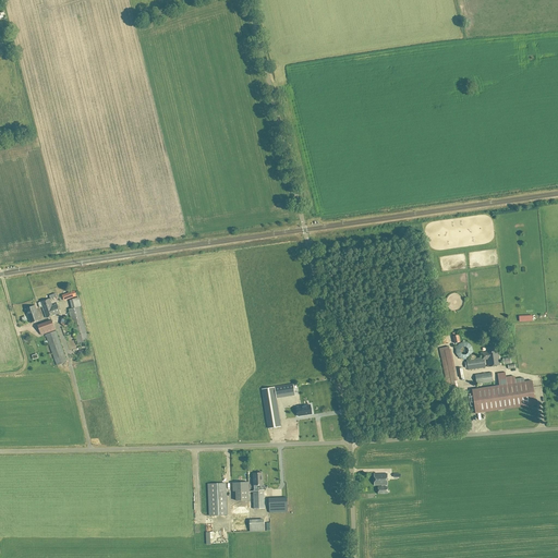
[(76,296),(74,291),(62,295),(64,301),(76,296)]
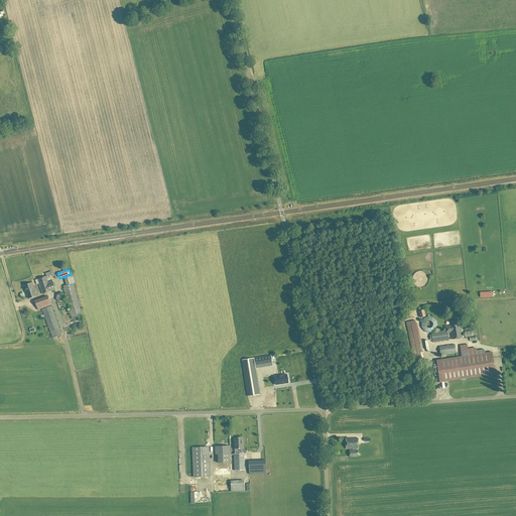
[(65,277),(66,285),(75,283),(73,275),(65,277)]
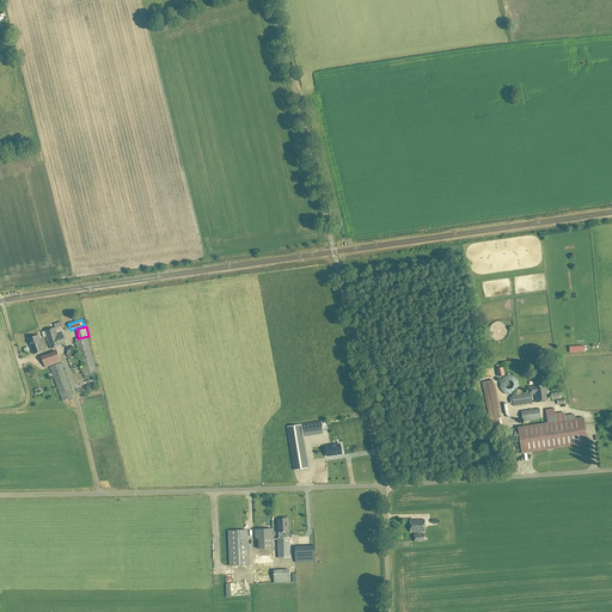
[(66,343),(62,334),(57,336),(54,328),(44,331),(50,349),(60,346),(66,343)]
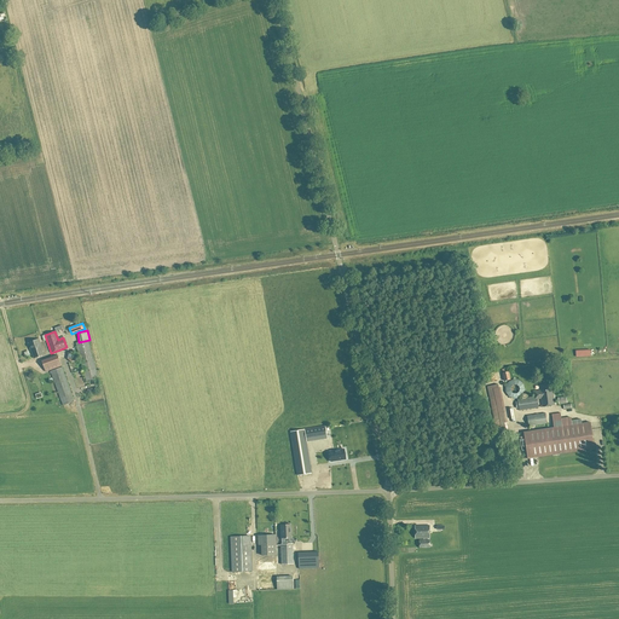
[(28,342),(34,359),(44,356),(38,339),(28,342)]
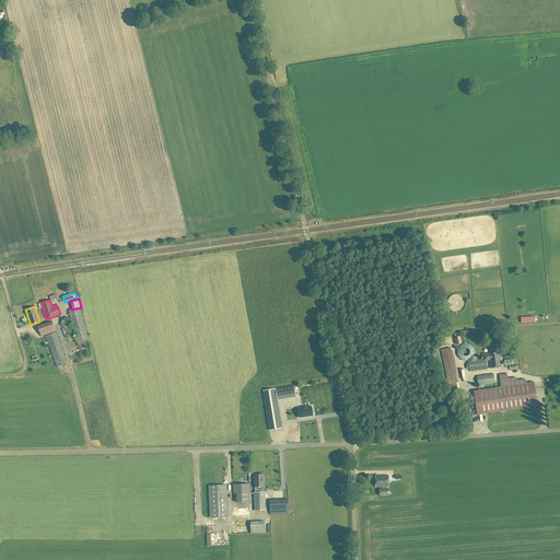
[(69,311),(78,346),(89,342),(79,308),(69,311)]
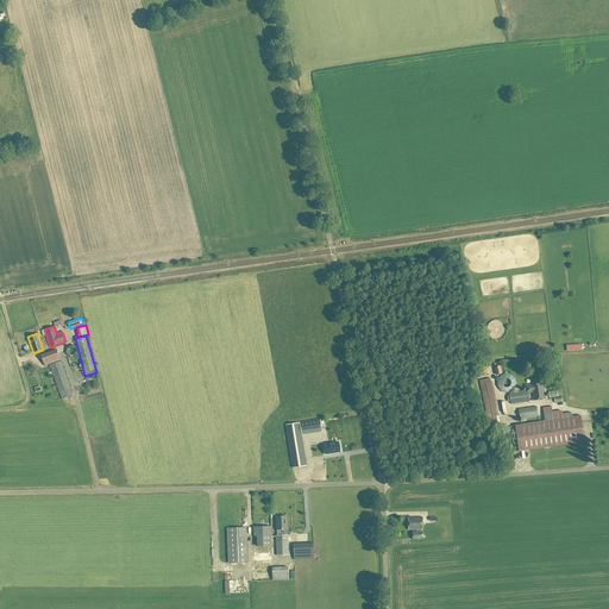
[(67,353),(70,357),(76,355),(76,350),(73,346),(67,347),(67,353)]
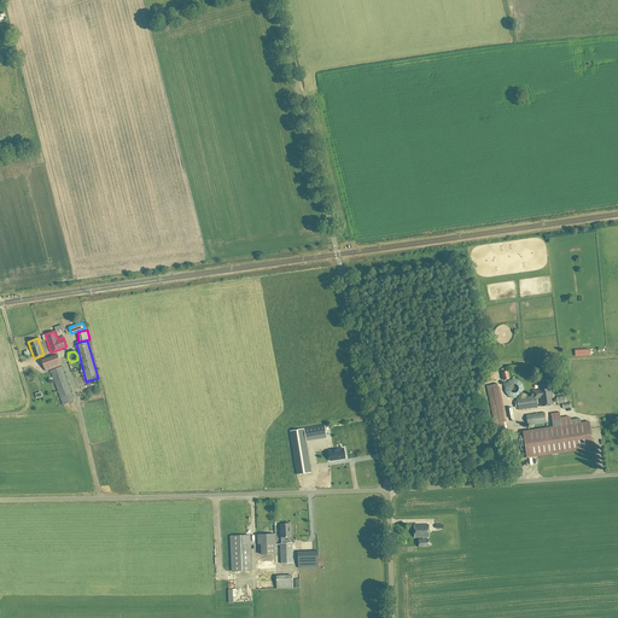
[(41,361),(46,372),(62,366),(57,355),(41,361)]
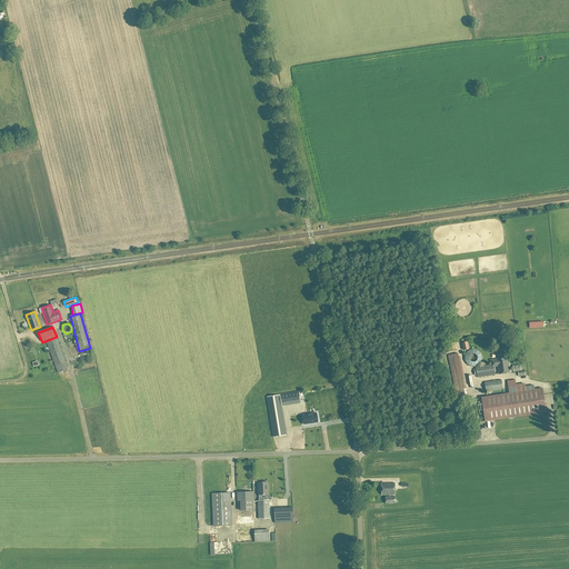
[(47,341),(58,372),(68,369),(57,338),(47,341)]
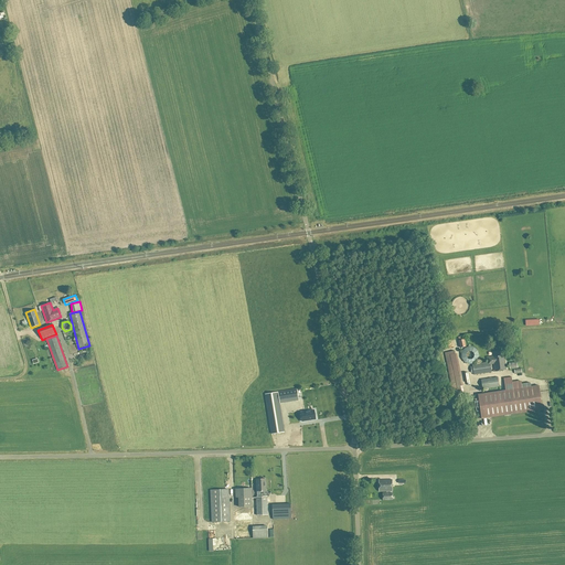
[(464,349),(461,353),(461,359),(464,362),(469,364),(473,363),(478,360),(479,355),(478,350),(473,348),(469,347),(464,349)]
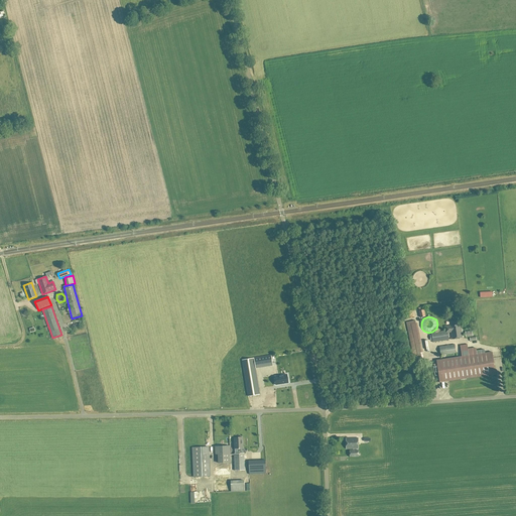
[(447,331),(447,332),(450,331),(452,339),(450,339),(450,340),(462,339),(460,319),(448,321),(449,326),(444,327),(445,331),(447,331)]
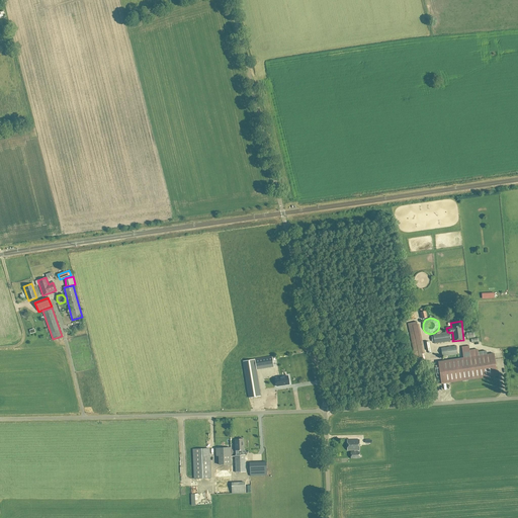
[(417,322),(408,323),(415,357),(420,356),(420,354),(425,353),(419,324),(417,324),(417,322)]
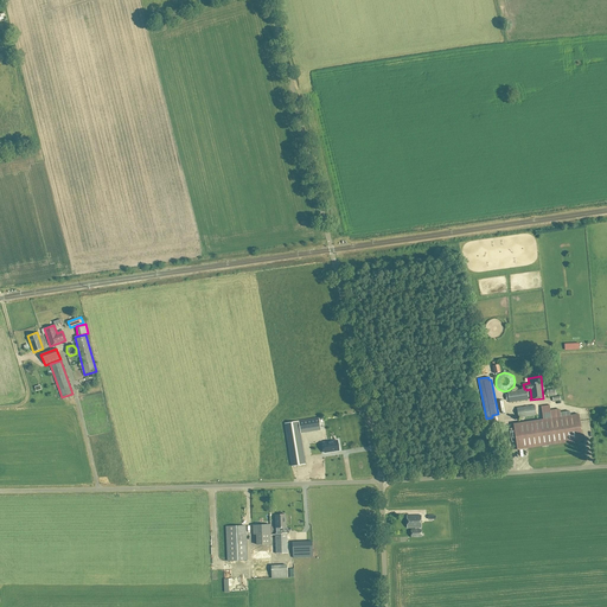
[(526,389),(524,389),(508,391),(509,403),(528,400),(526,390),(526,389)]
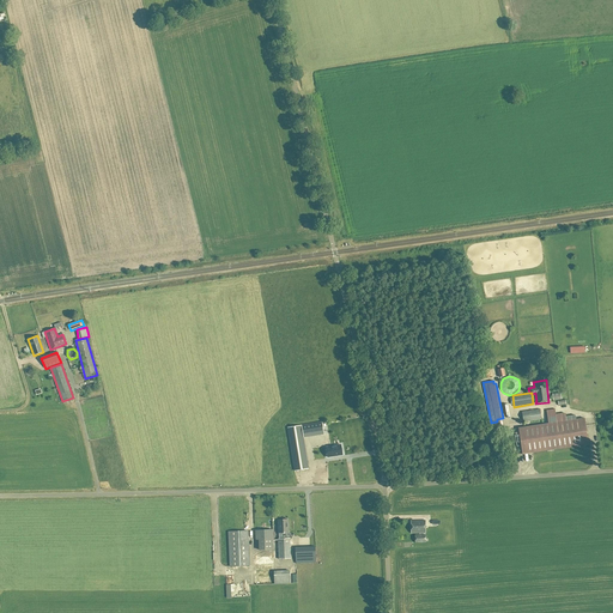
[(546,410),(548,424),(519,428),(522,454),(588,444),(584,418),(576,419),(575,416),(565,417),(565,413),(556,414),(556,408),(546,410)]
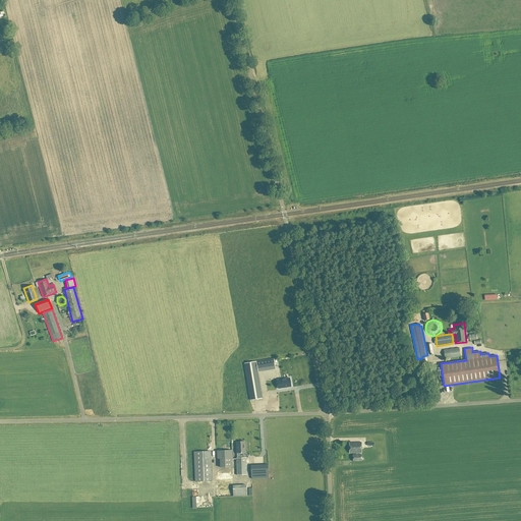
[(460,356),(459,348),(444,350),(445,358),(460,356)]
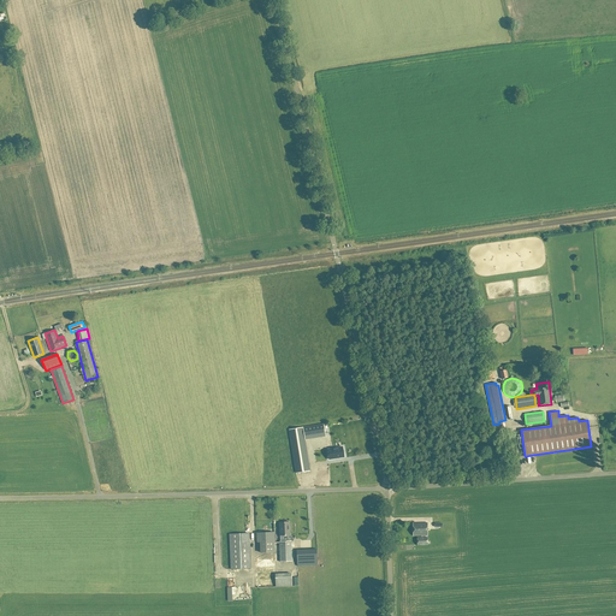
[(324,425),(303,427),(289,430),(296,473),(311,471),(304,439),(325,437),(324,425)]
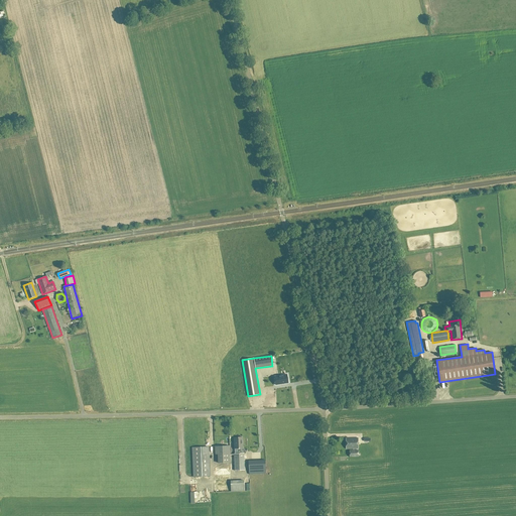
[(292,365),(294,373),(302,371),(299,363),(292,365)]
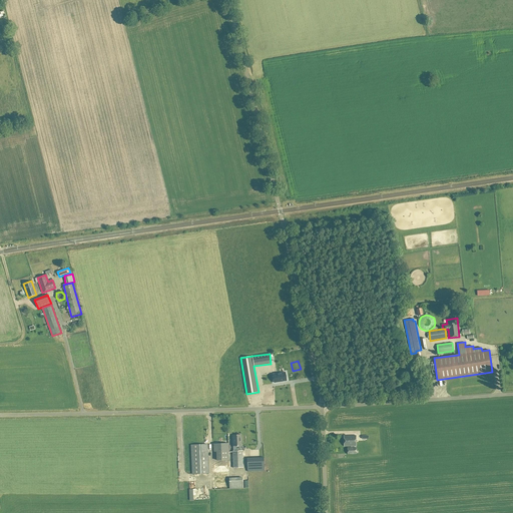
[(283,381),(287,381),(286,372),(273,374),(275,383),(280,382),(280,381),(283,381)]
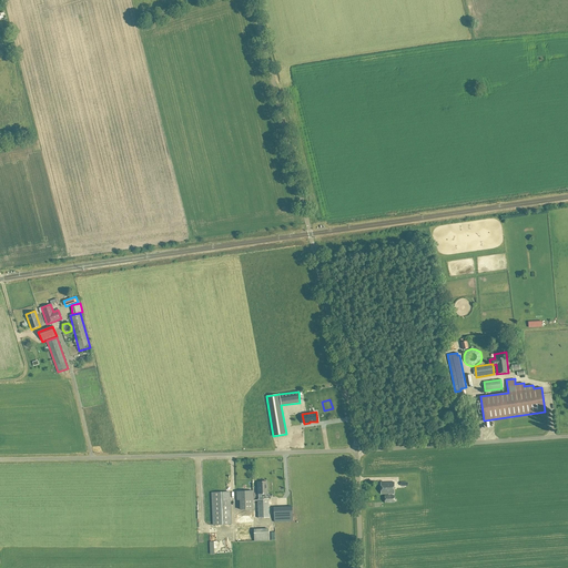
[(269,499),(266,499),(266,494),(267,494),(267,482),(257,483),(259,494),(259,499),(257,499),(259,518),(270,518),(269,499)]
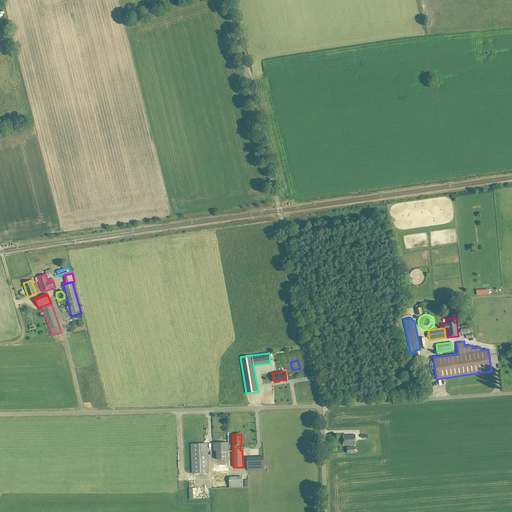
[(343,435),(343,446),(355,445),(355,435),(343,435)]
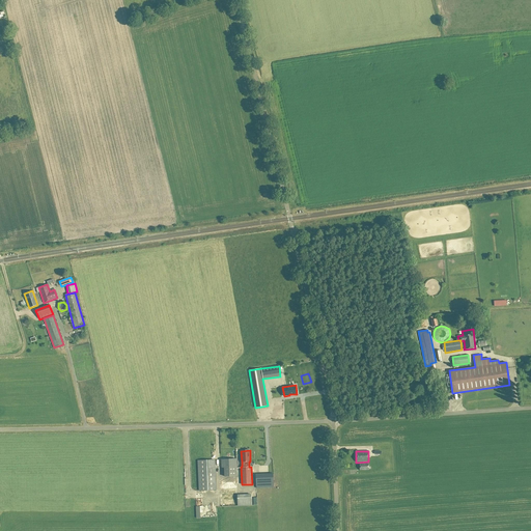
[(224,477),(236,476),(236,468),(236,459),(221,459),(222,468),(224,468),(224,477)]
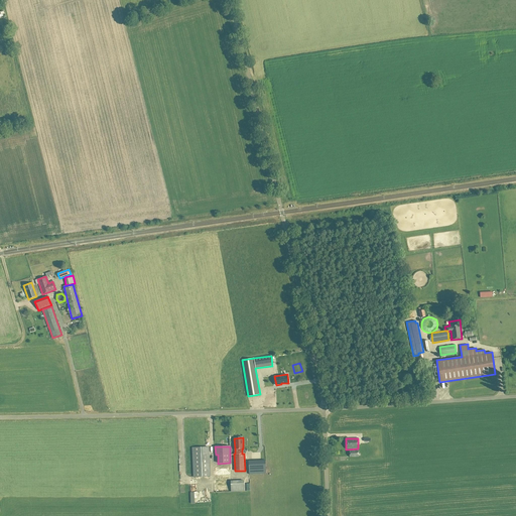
[(205,447),(191,447),(194,477),(210,476),(209,447),(205,447)]
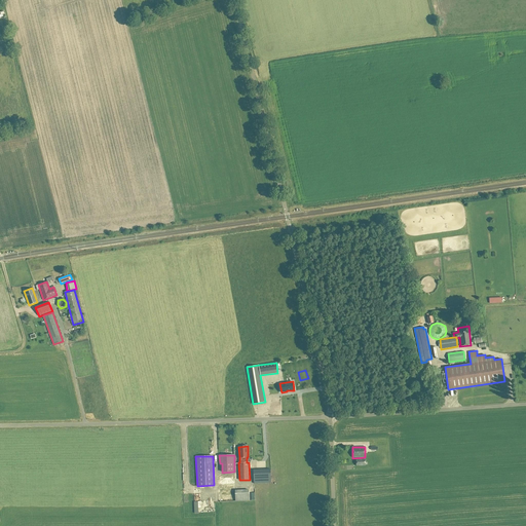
[(254,470),(254,483),(270,483),(270,470),(254,470)]
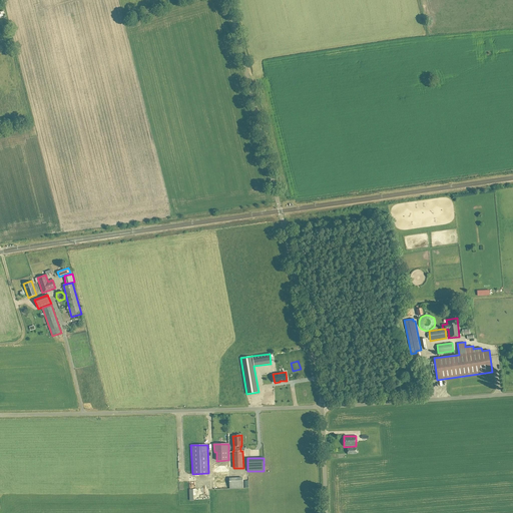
[(228,464),(213,464),(213,466),(214,490),(229,489),(228,478),(228,466),(228,464)]
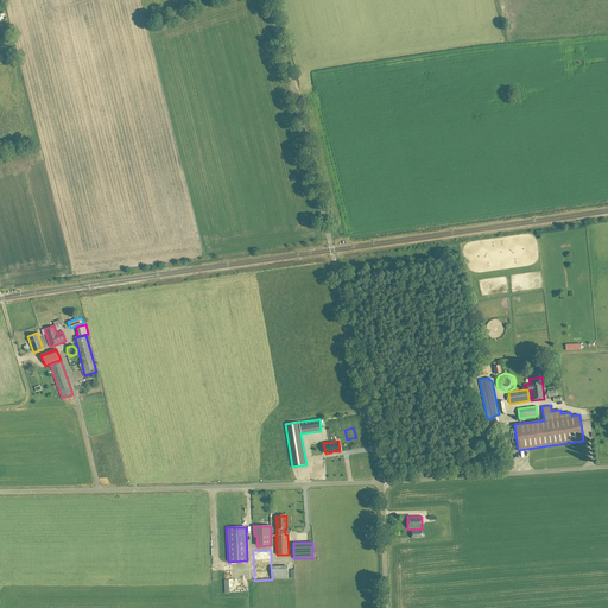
[(287,565),(271,567),(272,580),(287,580),(287,578),(287,565)]
